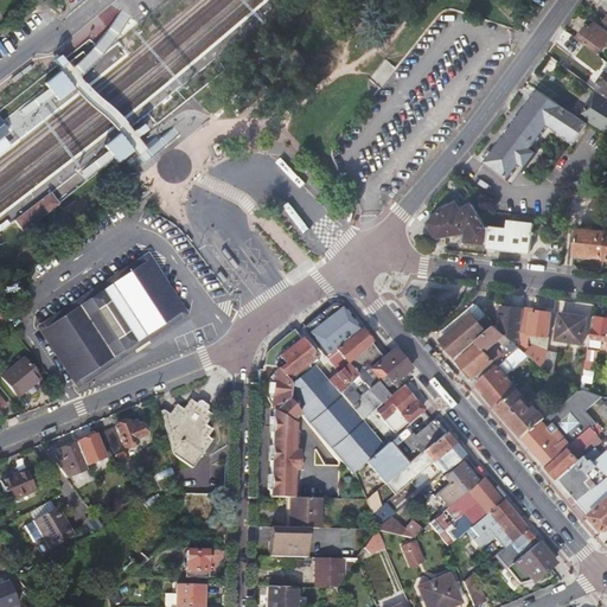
[(586,26),(576,39),(598,55),(606,42),(606,31),(594,21),(589,29),(586,26)]
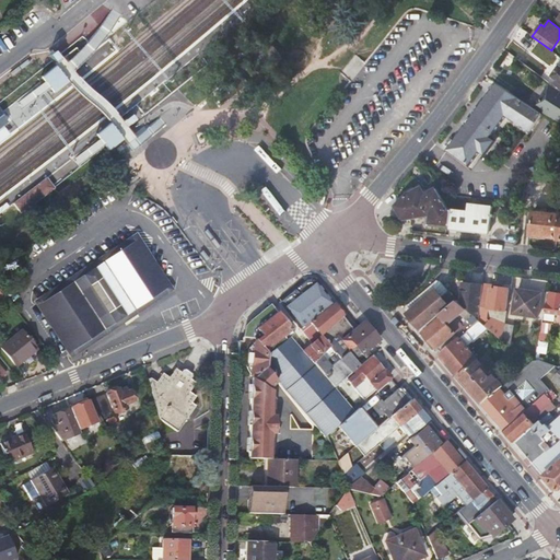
[(238,44),(231,50),(237,59),(245,53),(238,44)]
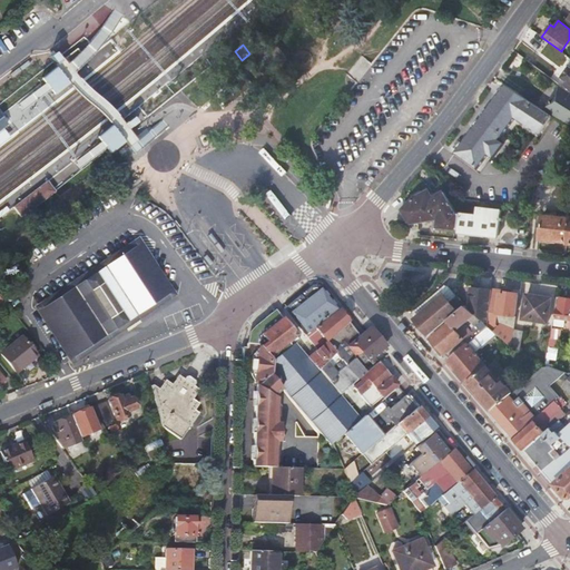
[(82,57),(77,48),(65,57),(70,66),(82,57)]
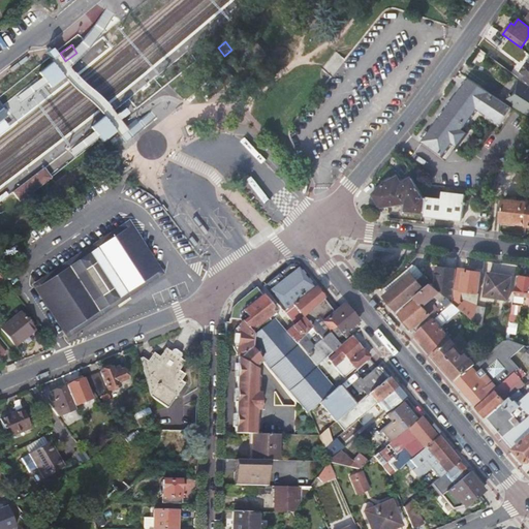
[(49,51),(47,53),(51,58),(53,56),(55,55),(51,50),(49,51)]
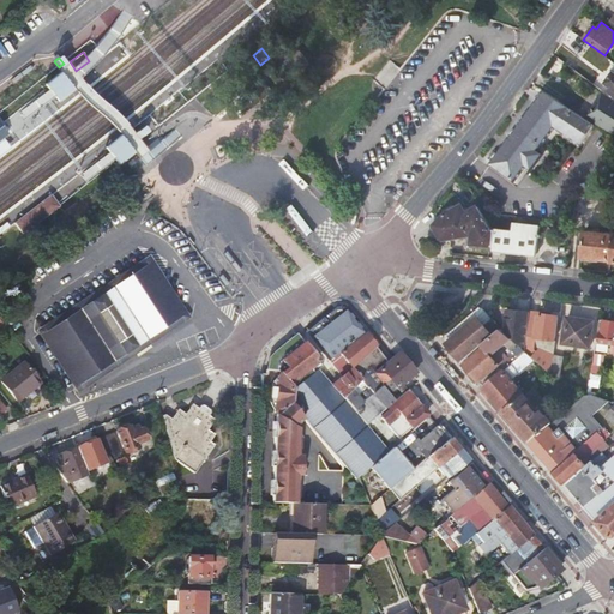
[(582,143),(594,124),(584,118),(545,91),(492,164),(513,180),(524,164),(530,168),(542,152),(536,149),(554,124),(582,143)]
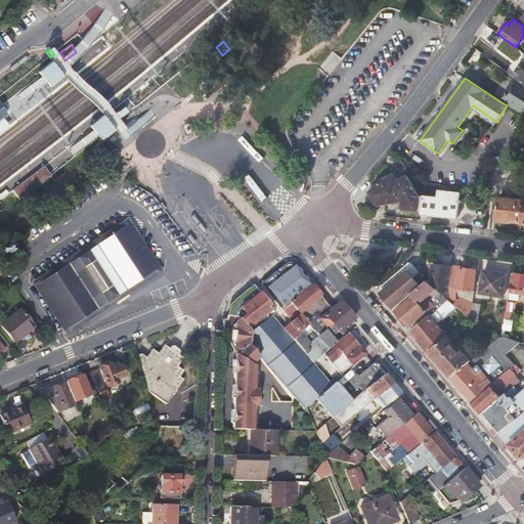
[(523,86),(515,79),(498,100),(507,105),(523,117),(523,86)]
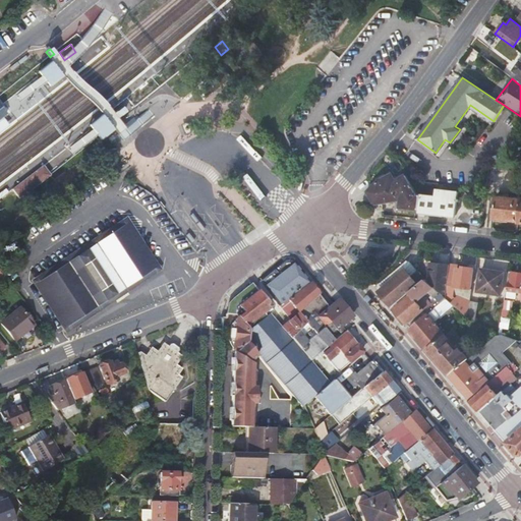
[(125,112),(121,108),(116,112),(118,114),(120,116),(125,112)]
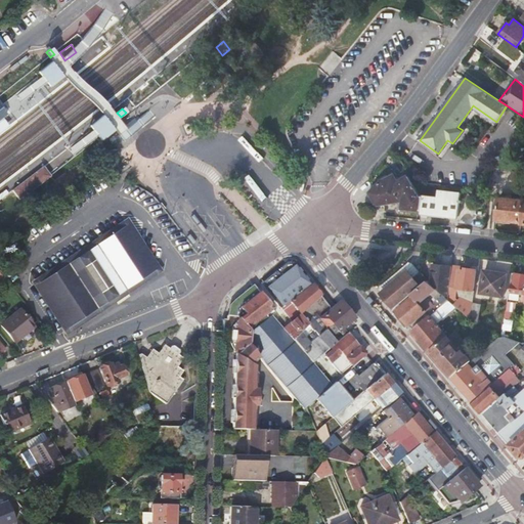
[(11,112),(7,115),(0,120),(0,132),(17,120),(11,112)]
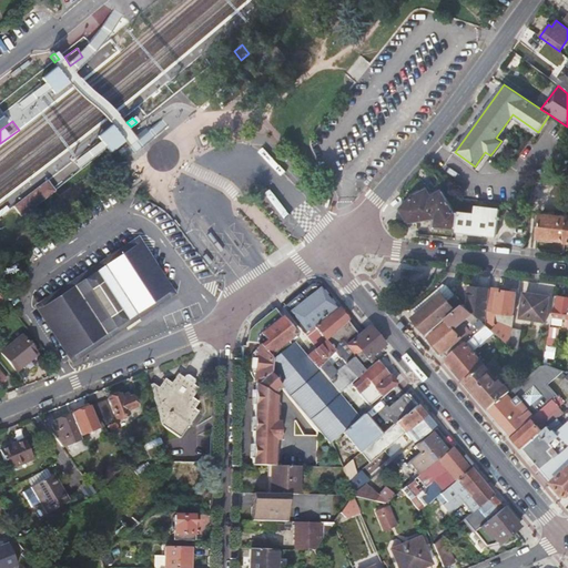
[(204,134),(201,137),(205,146),(210,144),(212,141),(210,135),(204,134)]
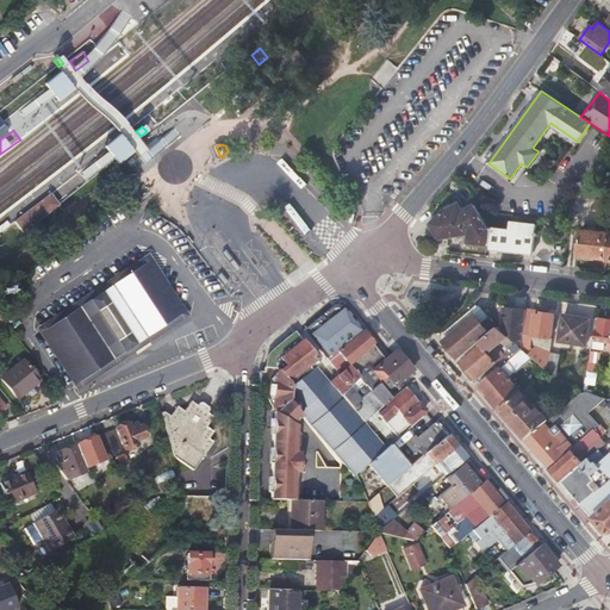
[(24,232),(48,213),(60,204),(50,192),(38,201),(14,221),(24,232)]
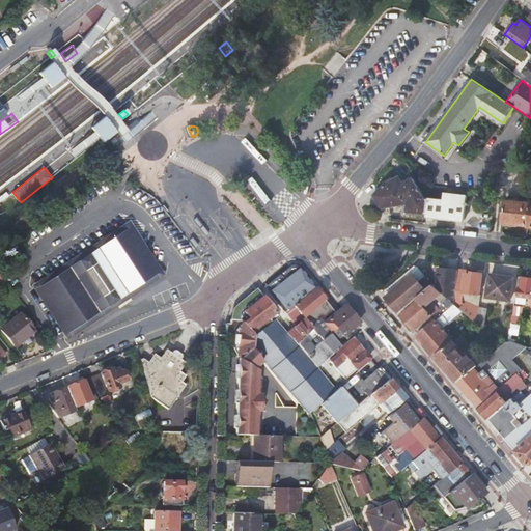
[(407,212),(425,215),(427,198),(425,197),(417,182),(414,176),(403,183),(399,176),(391,182),(390,180),(380,189),(379,187),(371,193),(376,201),(381,211),(389,210),(389,206),(408,204),(407,212)]
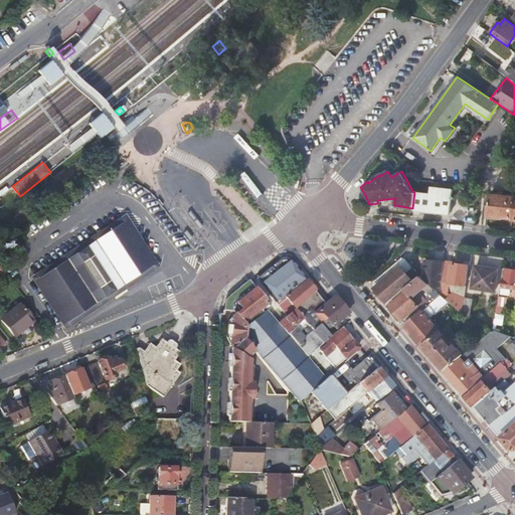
[(431,193),(414,192),(412,208),(438,211),(451,212),(454,189),(432,186),(431,193)]
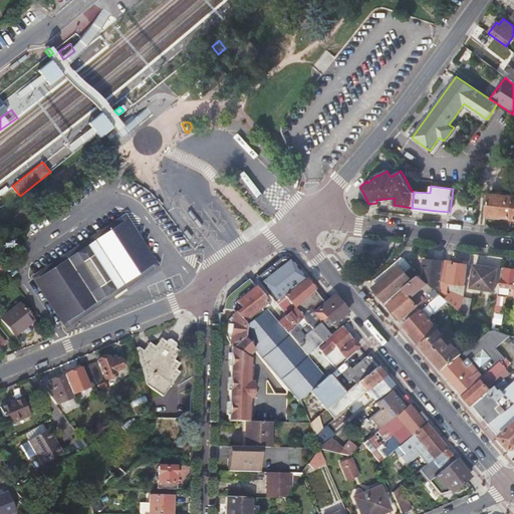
[(487,216),(511,219),(513,196),(490,194),(487,216)]
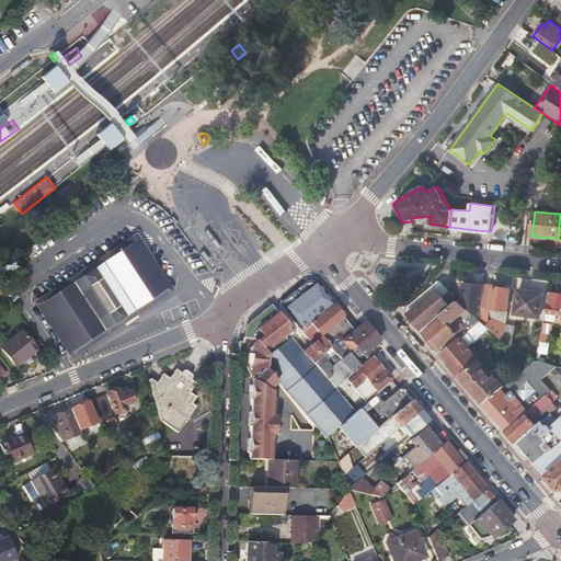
[(136,233),(33,301),(71,359),(174,290),(136,233)]
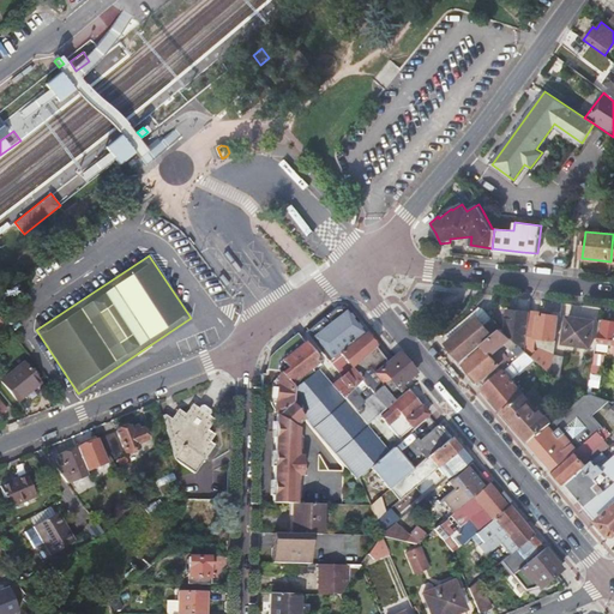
[(22,274),(26,280),(31,276),(26,270),(22,274)]
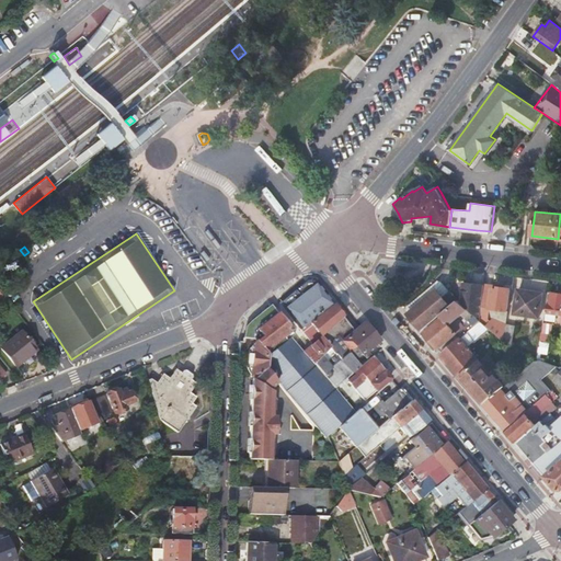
[(306,281),(278,302),(300,330),(332,305),(315,282),(306,281)]
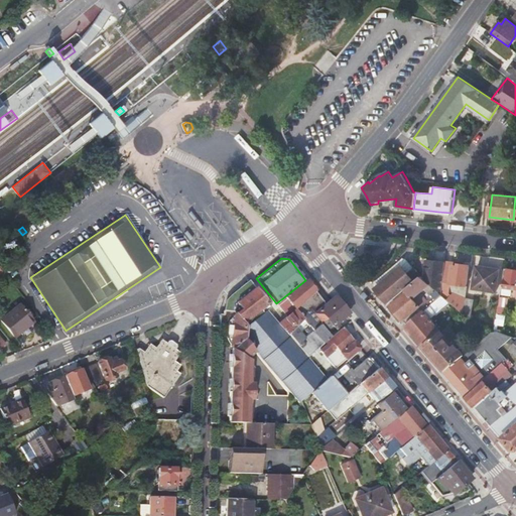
[(414,266),(405,259),(403,258),(374,282),(375,288),(388,303),(405,288),(415,280),(413,279),(420,273),(418,272),(414,266)]
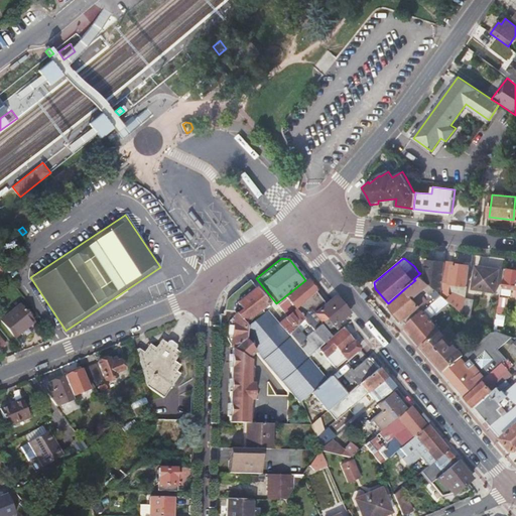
[(424,258),(421,275),(430,283),(440,292),(443,263),(443,261),(424,258)]
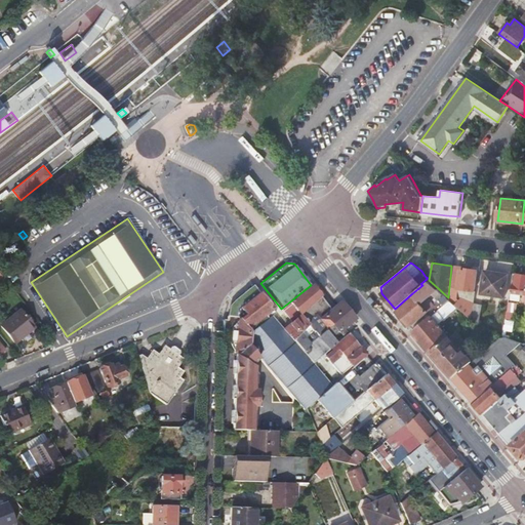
[(466,270),(451,268),(448,297),(458,308),(471,318),(473,303),(461,297),(460,301),(454,300),(457,288),(474,290),(477,269),(466,268),(466,270)]
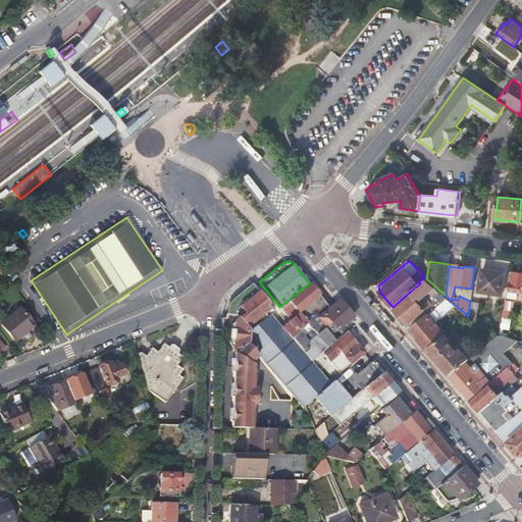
[(506,271),(481,268),(478,292),(502,296),(506,271)]
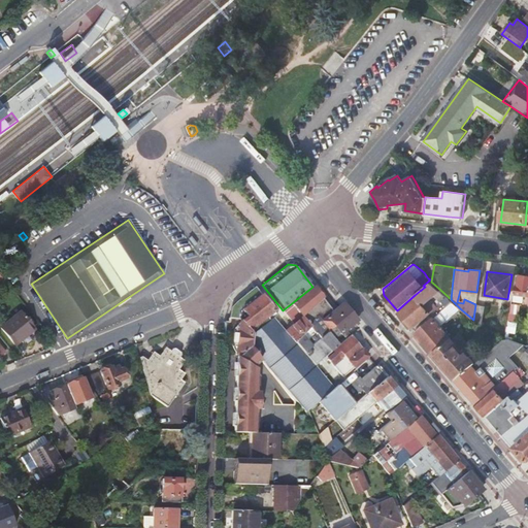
[(515,294),(527,296),(527,276),(519,275),(518,286),(516,286),(515,294)]
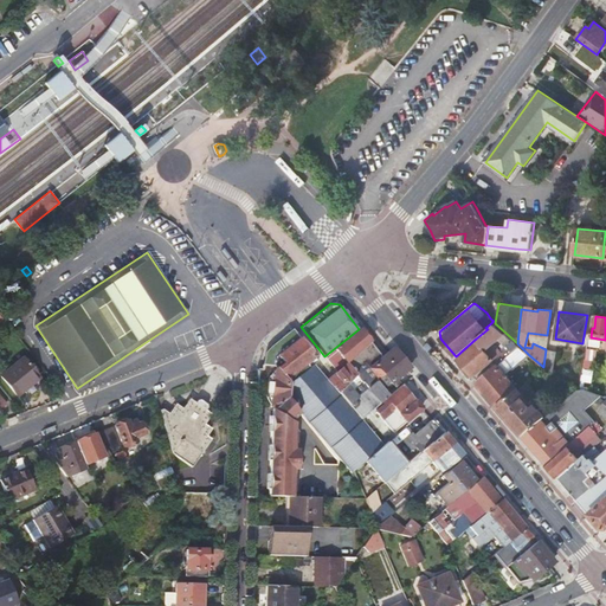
[(487,350),(505,333),(495,323),(488,329),(476,339),(477,341),(457,358),(474,376),(495,359),(487,350)]
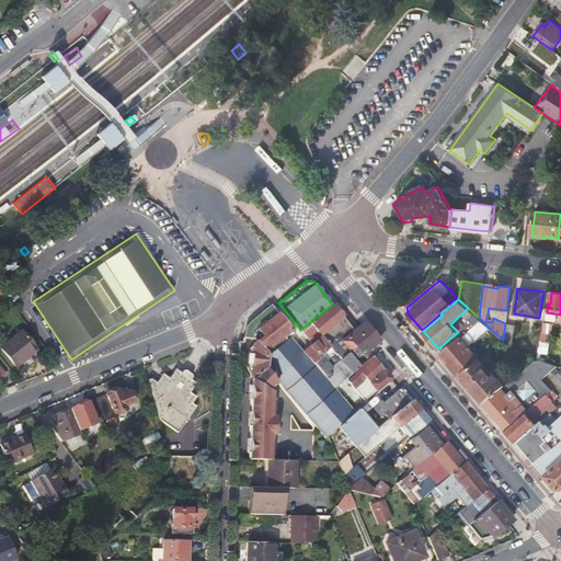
[(243,331),(242,342),(251,343),(254,341),(268,355),(292,338),(295,334),(271,305),(264,310),(249,322),(248,322),(244,328),(243,331)]
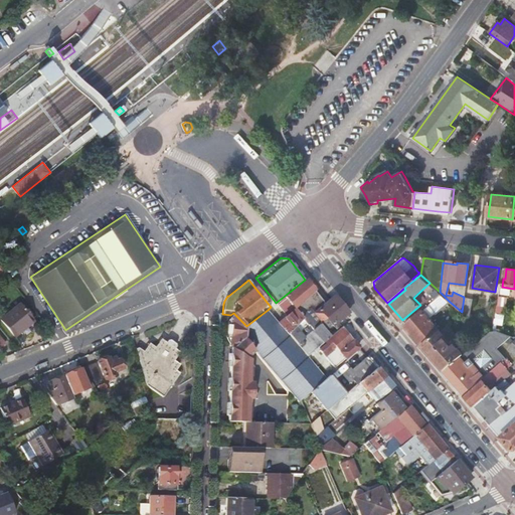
[(310,286),(305,280),(276,303),(286,314),(294,308),(315,292),(310,286)]
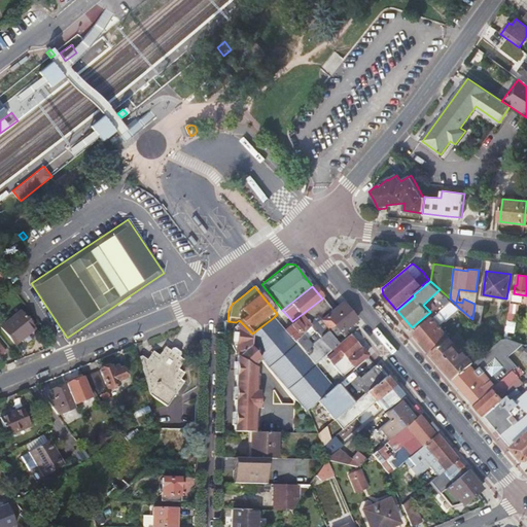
[(335,340),(352,324),(356,320),(350,313),(345,307),(342,303),(338,306),(332,310),(322,299),(301,315),(311,326),(294,341),(315,365),(324,358),(330,352),(319,339),(327,331),(335,340)]
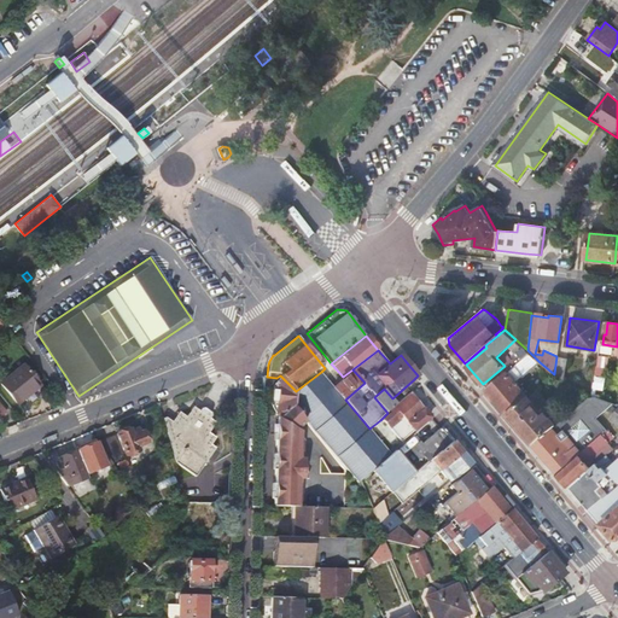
[(517,383),(540,362),(528,350),(485,388),(507,414),(529,396),(517,383)]
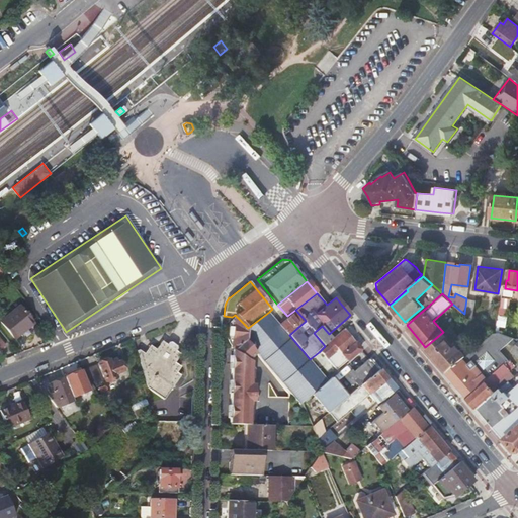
[(509,298),(500,297),(498,313),(507,315),(509,298)]
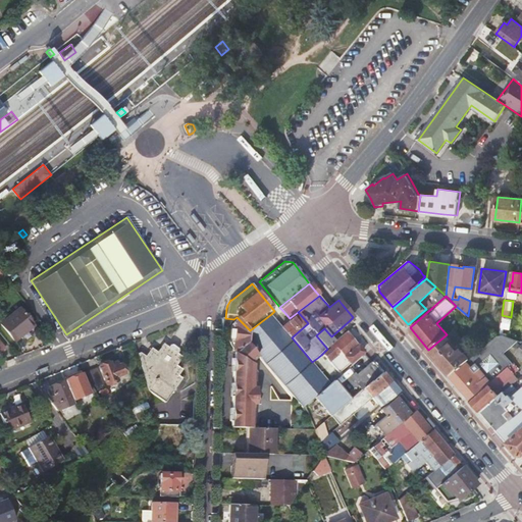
[(478,302),(470,301),(468,316),(475,321),(478,302)]
